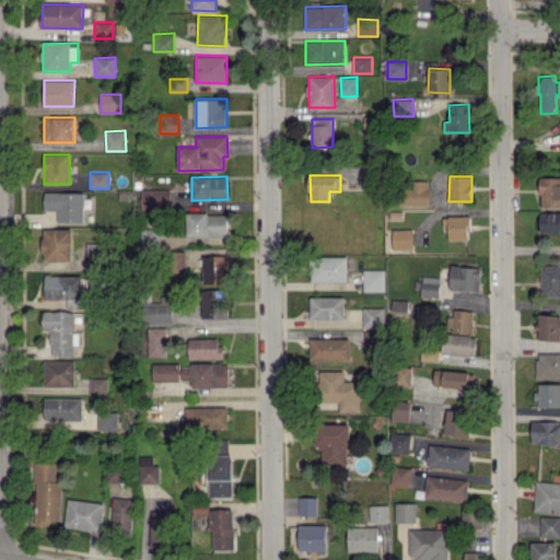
[(559,176),(541,177),(540,208),(559,208),(559,176)]
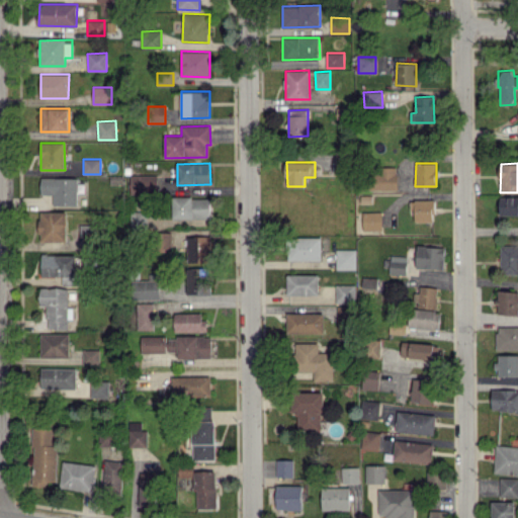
[(397,190),(397,167),(381,167),(381,175),(373,175),(373,189),(397,190)]
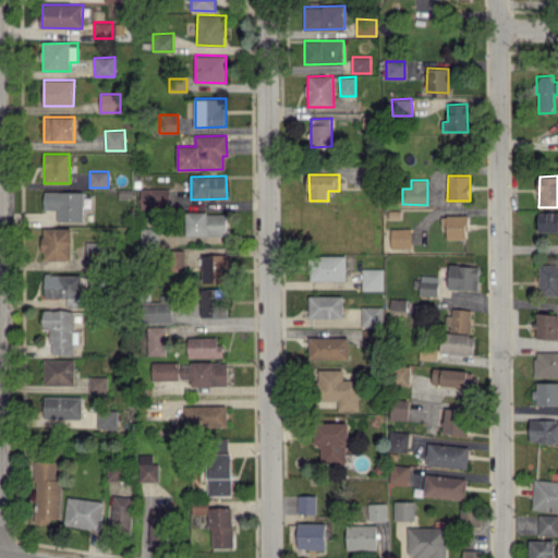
[(170,189),(141,189),(141,208),(169,209),(170,189)]
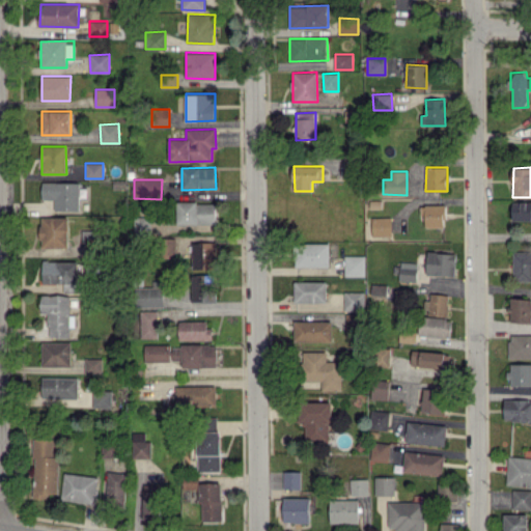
[(42,199),(55,199),(55,211),(80,211),(80,183),(42,182),(42,199)]
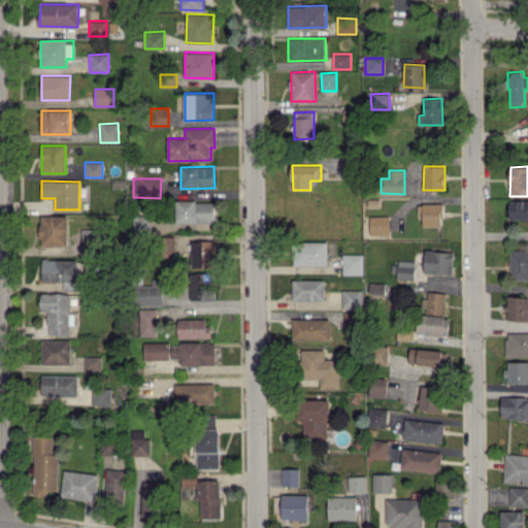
[(215,223),(216,201),(176,200),(176,223),(215,223)]
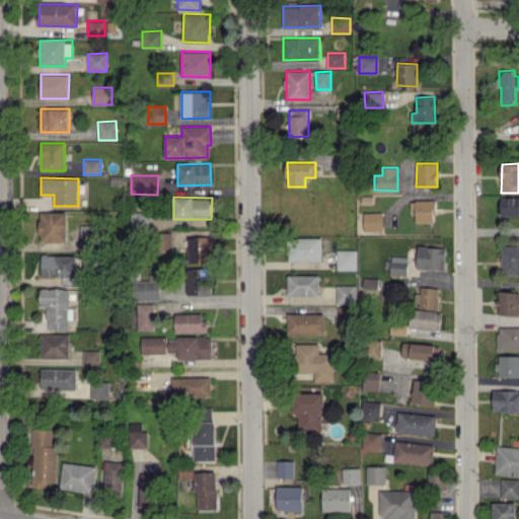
[(518,197),(502,197),(501,215),(518,215),(518,197)]
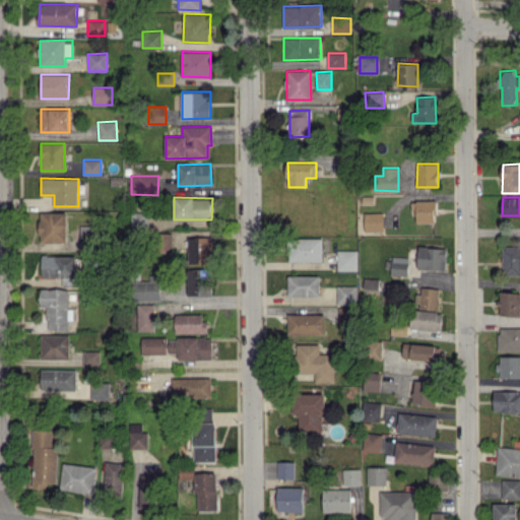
[(416,221),(436,221),(436,200),(411,201),(411,210),(416,210),(416,221)]
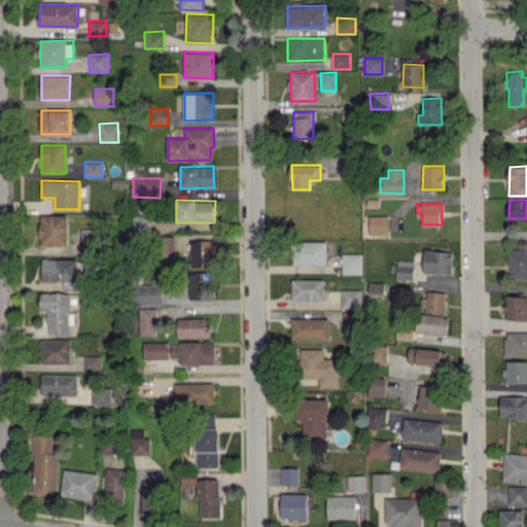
[(68,245),(68,215),(40,215),(40,246),(68,245)]
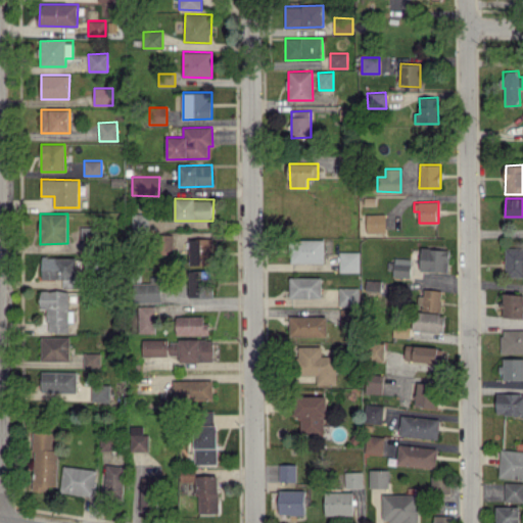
[(367,233),(386,232),(385,214),(367,215),(367,233)]
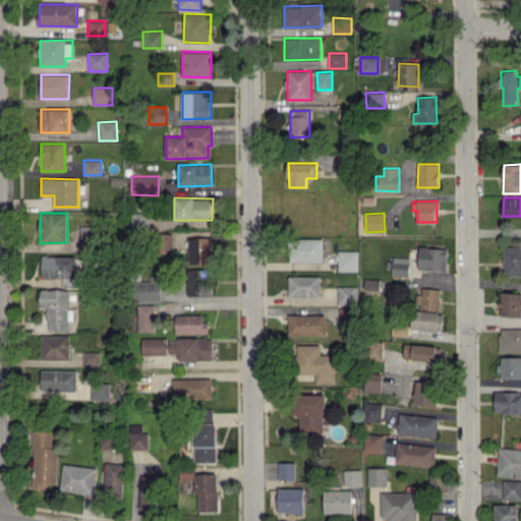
[(132,230),(149,229),(147,215),(130,216),(132,230)]
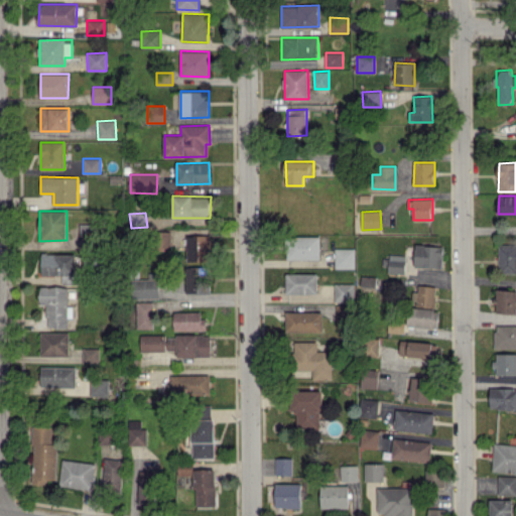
[(159,249),(170,249),(171,231),(160,231),(159,249)]
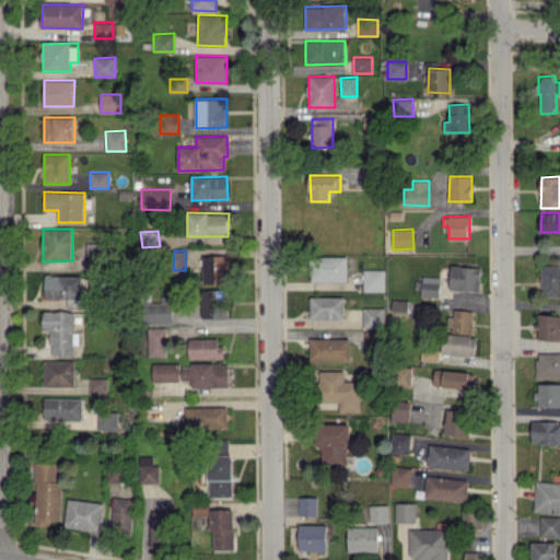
[(203,286),(228,284),(228,255),(203,256),(203,286)]
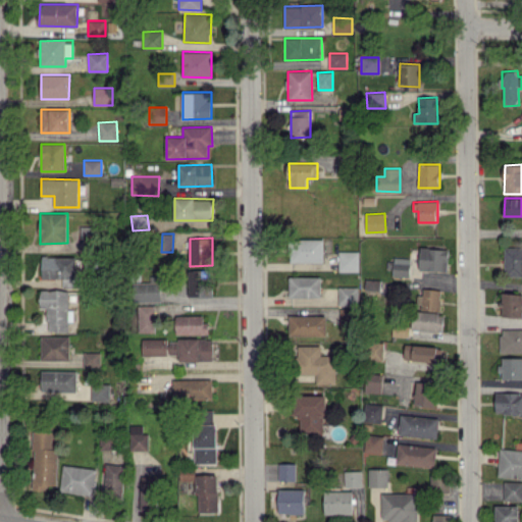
[(323,239),(291,240),(291,262),(323,262),(323,239)]
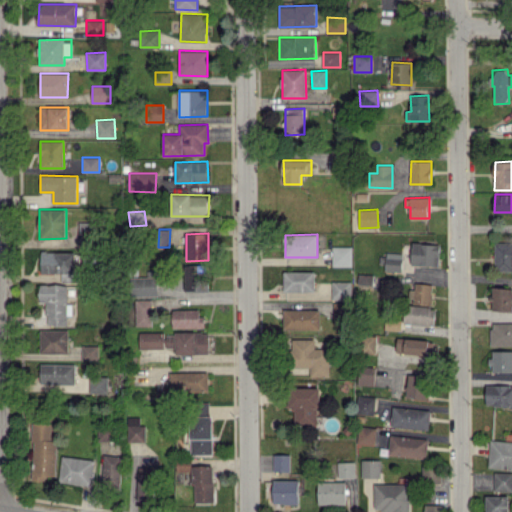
[(511,242),(494,242),(494,270),(511,270),(511,242)]
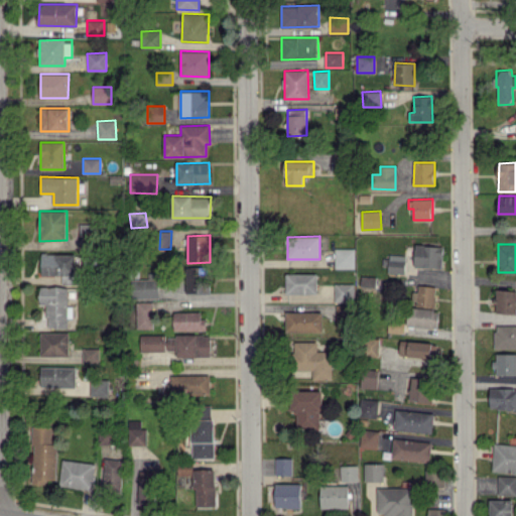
[(414,267),(442,268),(443,246),(415,245),(414,267)]
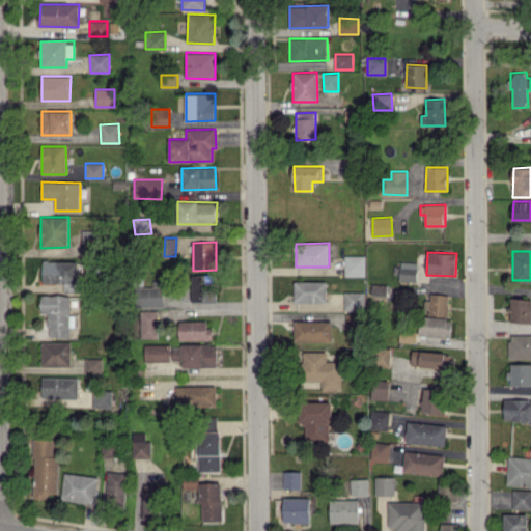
[(365,276),(365,256),(345,256),(345,276),(365,276)]
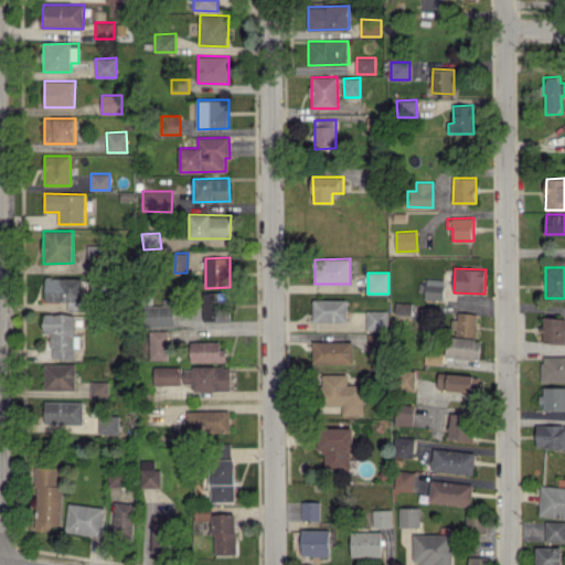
[(83,277),(45,278),(45,301),(83,301),(83,277)]
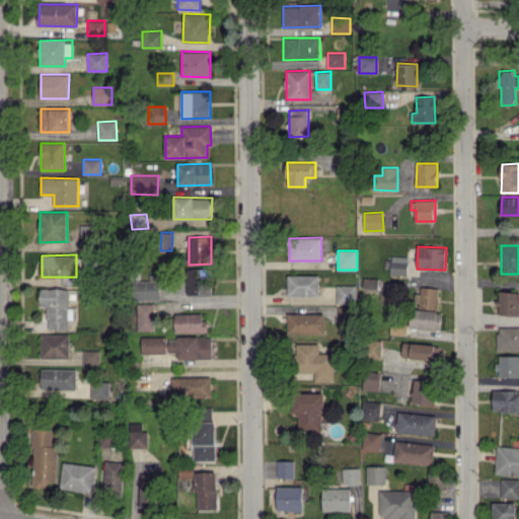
[(390,275),(406,276),(408,257),(384,256),(384,268),(390,268),(390,275)]
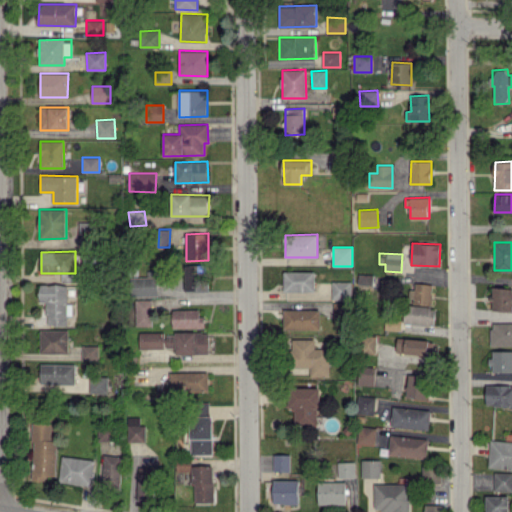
[(185,290),(203,289),(203,275),(196,275),(196,266),(184,266),(185,290)]
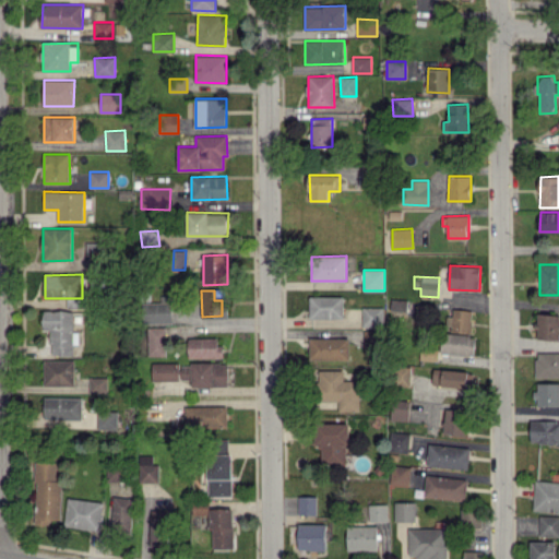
[(344,297),(310,296),(310,318),(343,318),(344,297)]
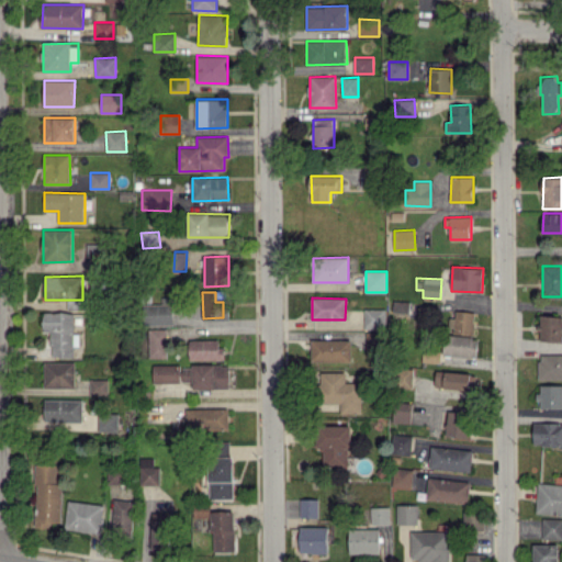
[(393,313),(409,313),(409,301),(393,301),(393,313)]
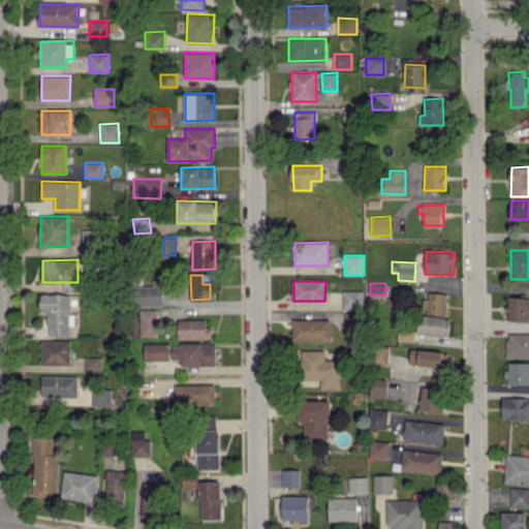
[(162,306),(163,286),(141,285),(139,305),(162,306)]
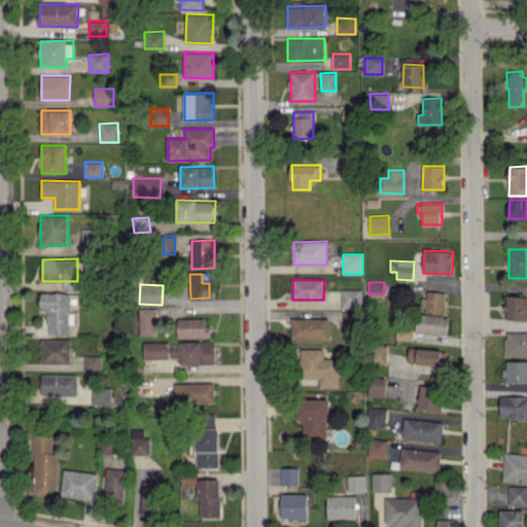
[(362,308),(361,289),(342,289),(342,308),(362,308)]
